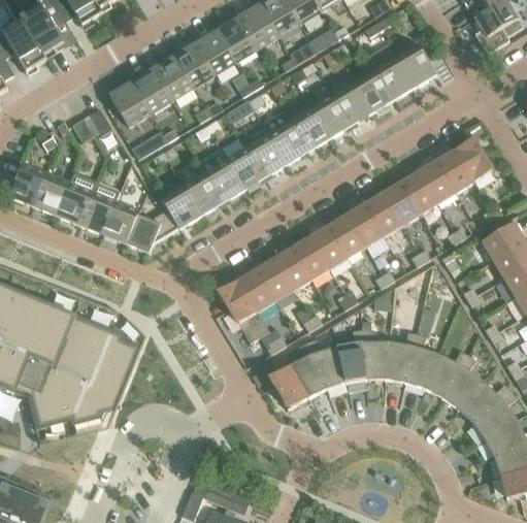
[(21,18),(23,22),(24,22),(43,55),(44,54),(64,42),(56,28),(66,22),(53,0),(37,0),(40,5),(21,18)]
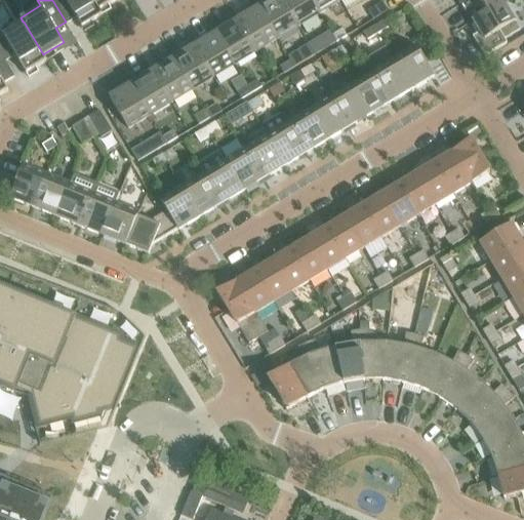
[(52,0),(66,22),(76,15),(81,25),(103,12),(99,7),(98,8),(93,0),(52,0)]
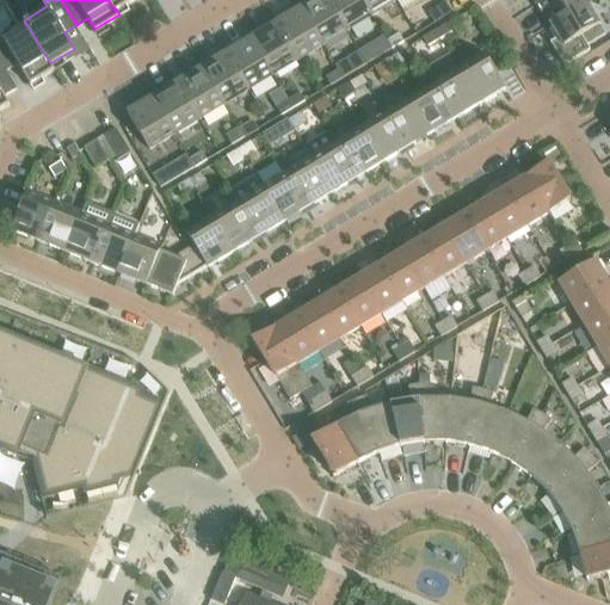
[(109,0),(115,10),(116,8),(130,0),(109,0)]
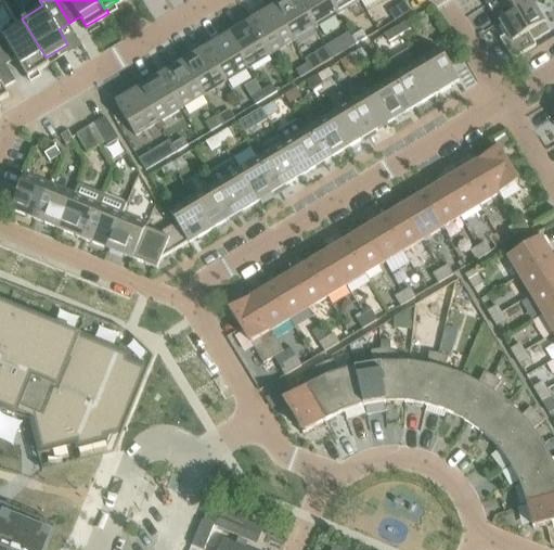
[(280,0),(272,4),(293,38),(316,24),(300,0),(280,0)]
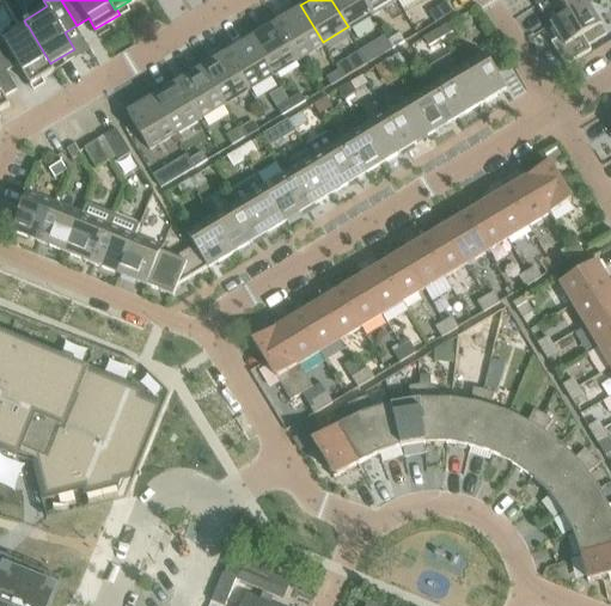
[(331,0),(348,26),(372,12),(365,0),(331,0)]
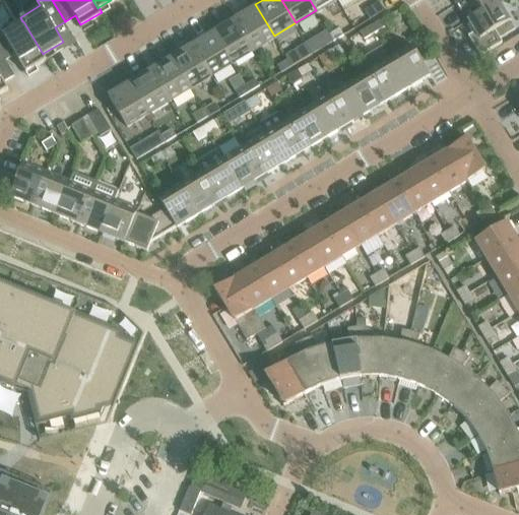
[(310,0),(316,10),(333,0),(310,0)]
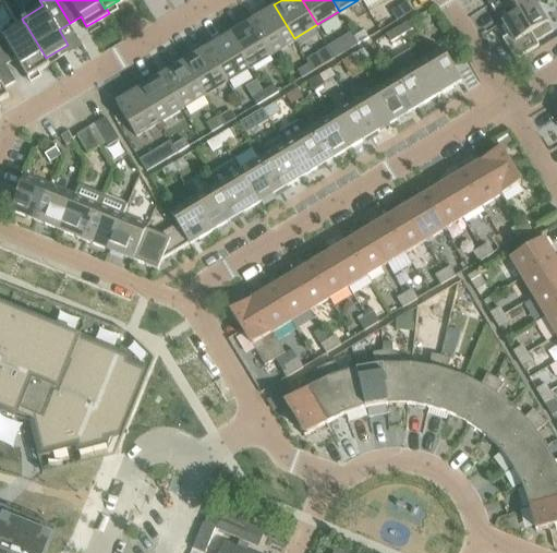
[(495,7),(503,19),(532,0),(491,0),(488,1),(493,8),(495,7)]
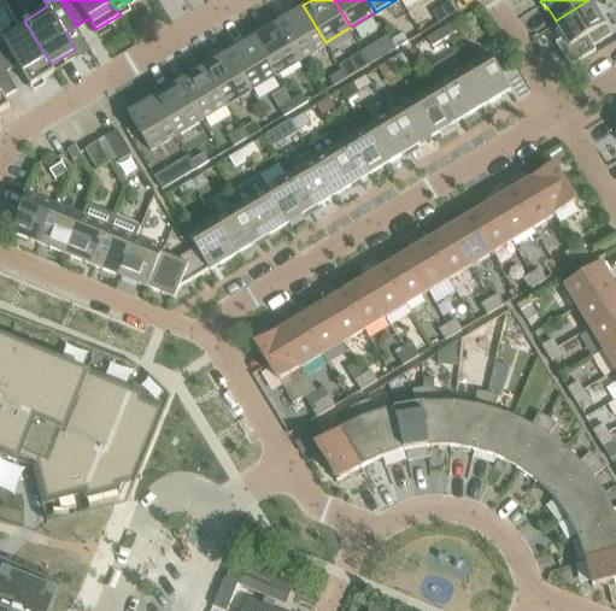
[(588,0),(556,21),(564,34),(555,40),(569,63),(596,47),(592,42),(610,31),(592,0),(588,0)]
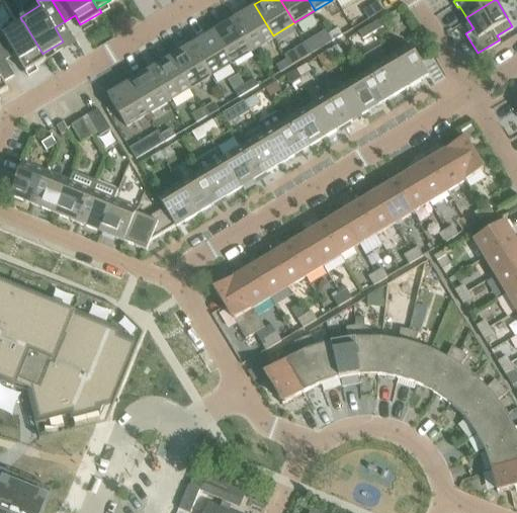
[(273,35),(254,4),(234,17),(252,48),(273,35)]
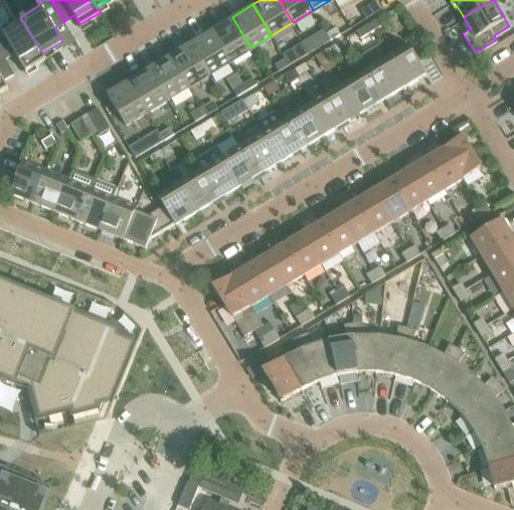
[(232,17),(211,29),(229,60),(250,47),(232,17)]
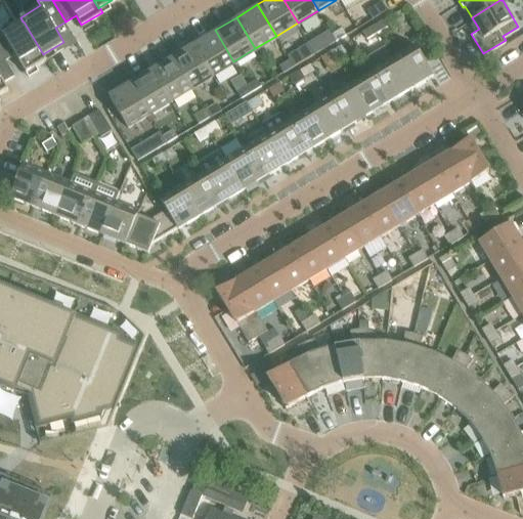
[(373,24),(377,31),(387,25),(383,17),(373,24)]
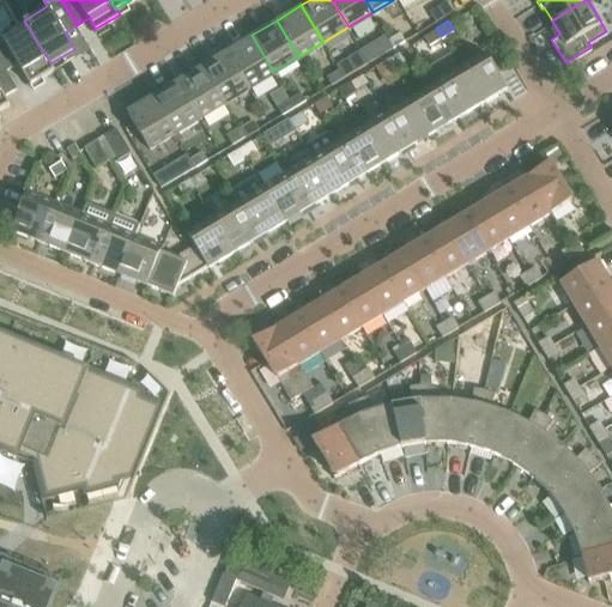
[(28,25),(26,25),(0,41),(0,60),(5,68),(6,68),(17,61),(30,83),(54,68),(52,62),(50,64),(28,25)]
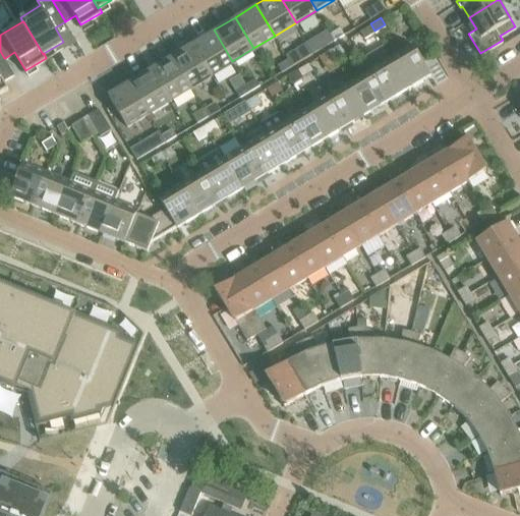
[(374,31),(370,23),(361,30),(365,36),(374,31)]
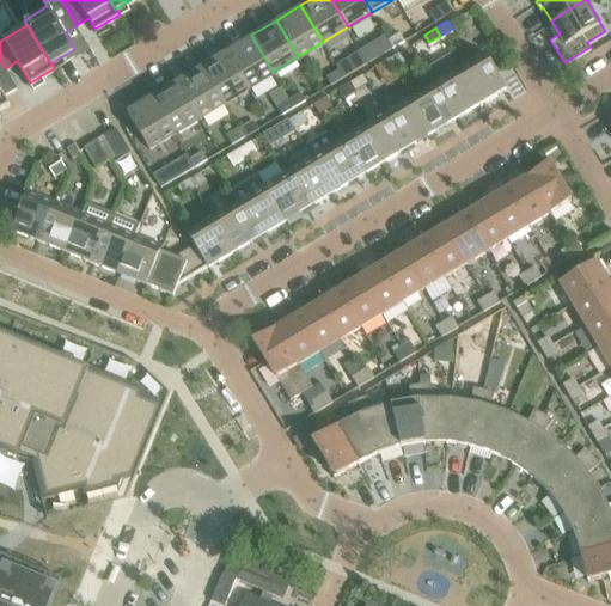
[(389,37),(393,46),(404,38),(399,30),(389,37)]
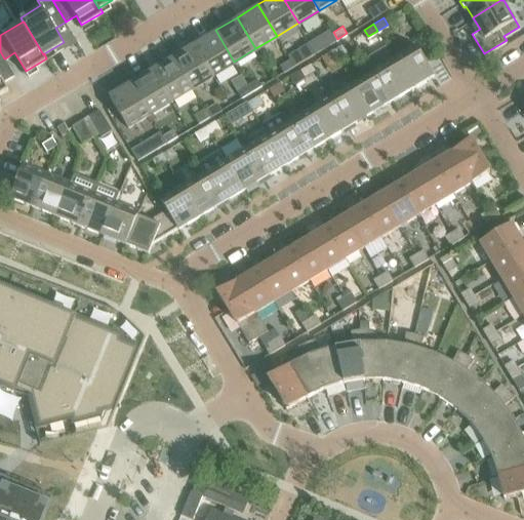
[(194,43),(213,74),(234,62),(215,30),(194,43)]
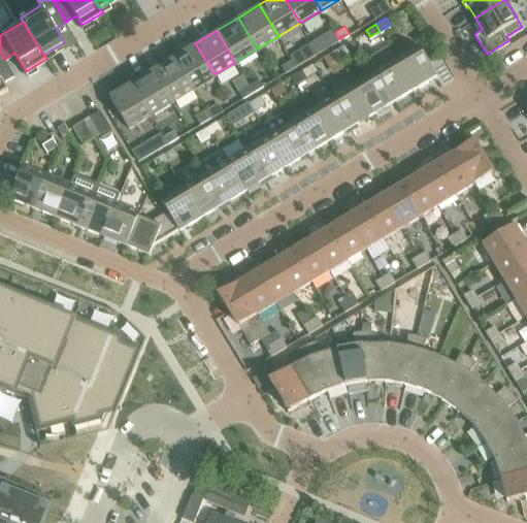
[(339,39),(335,32),(324,38),(328,45),(339,39)]
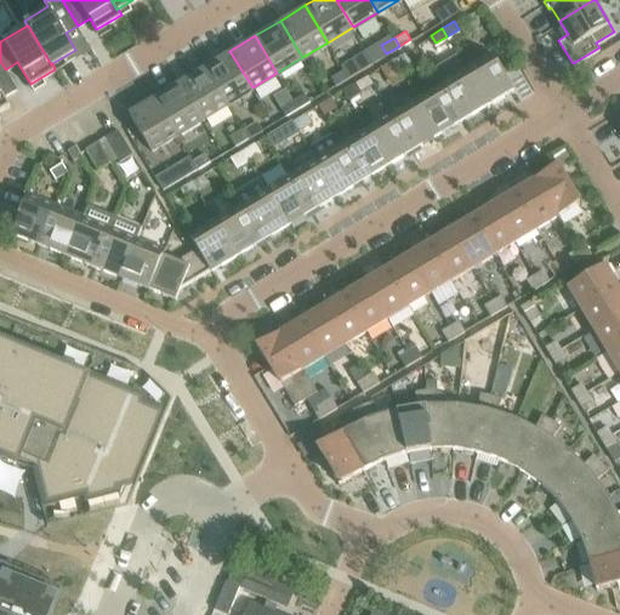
[(465,66),(487,102),(513,86),(490,50),(465,66)]
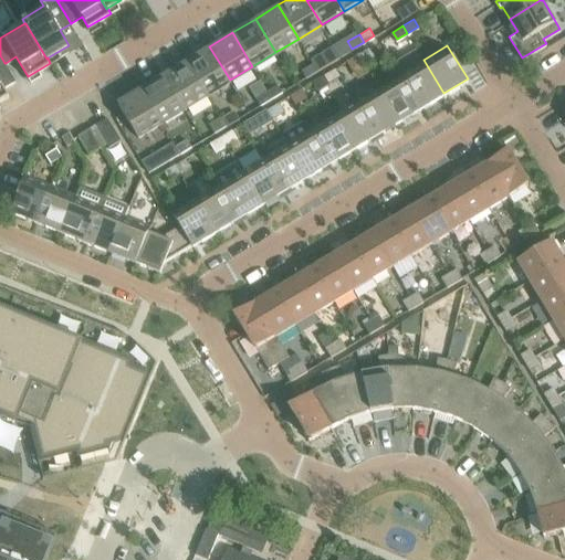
[(187,60),(207,93),(230,80),(209,46),(187,60)]
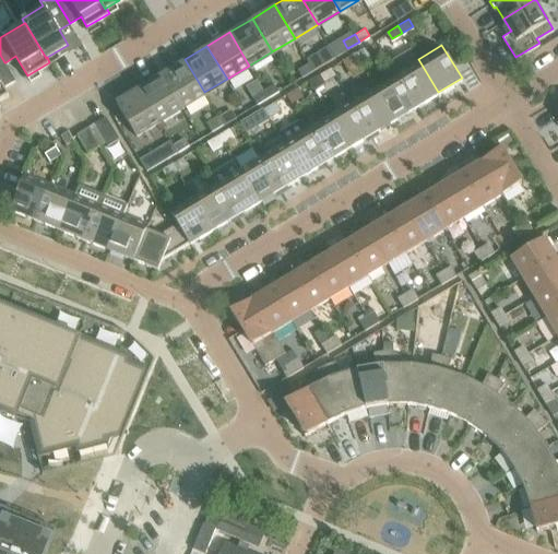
[(353,52),(357,60),(368,54),(364,46),(353,52)]
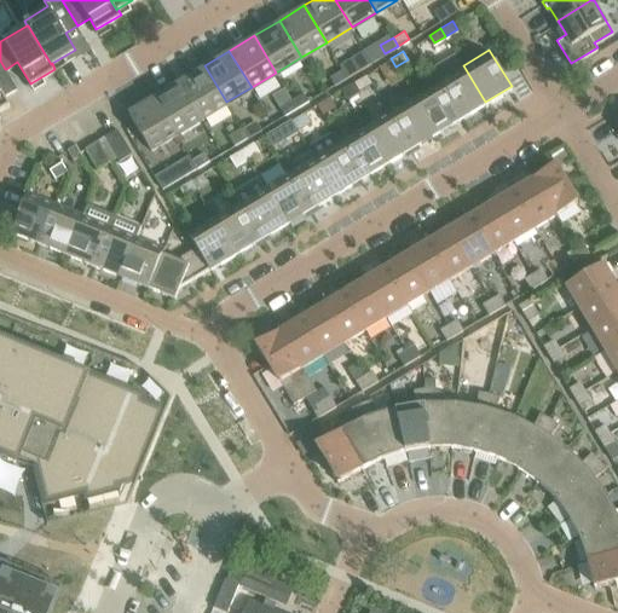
[(396,67),(391,58),(380,65),(385,73),(396,67)]
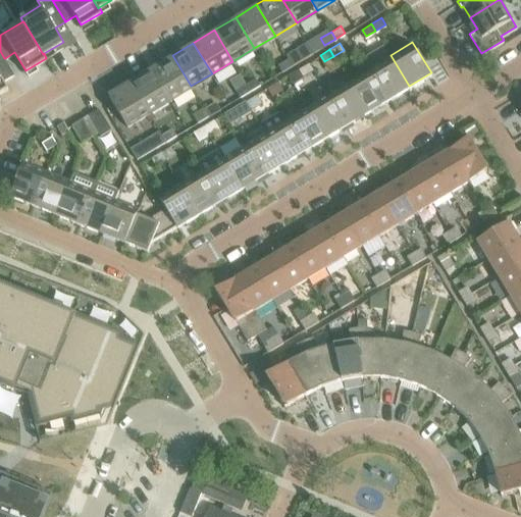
[(4,58),(0,51),(0,92),(8,88),(3,80),(14,73),(5,58),(4,58)]
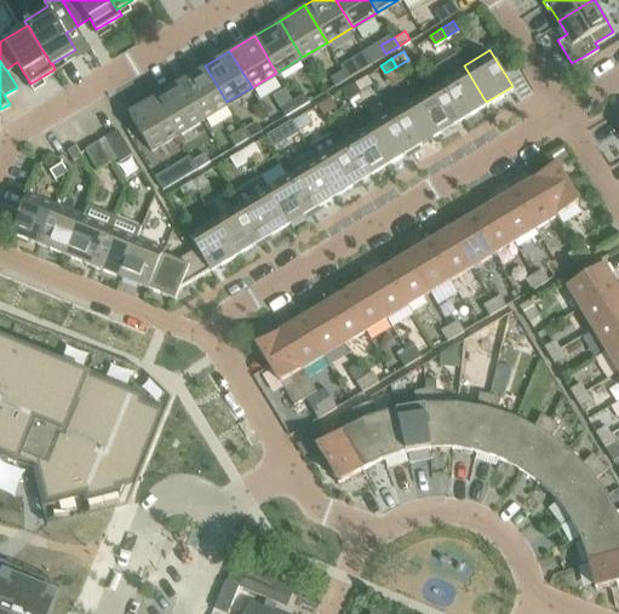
[(343,69),(348,76),(360,69),(355,62),(343,69)]
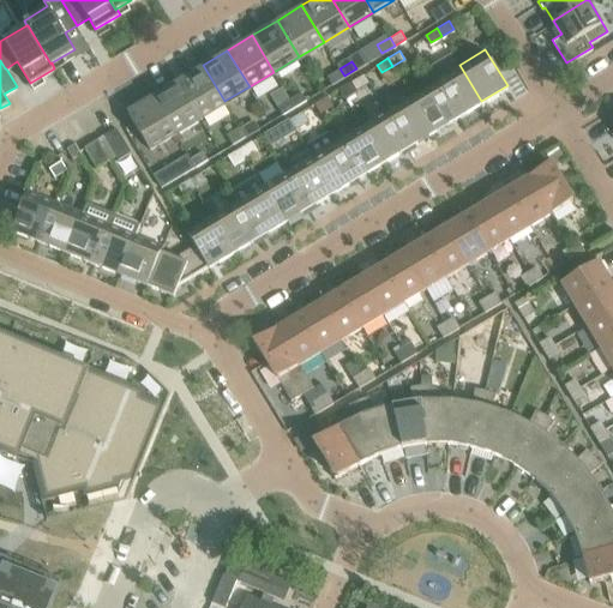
[(178,79),(200,116),(224,101),(203,65),(178,79)]
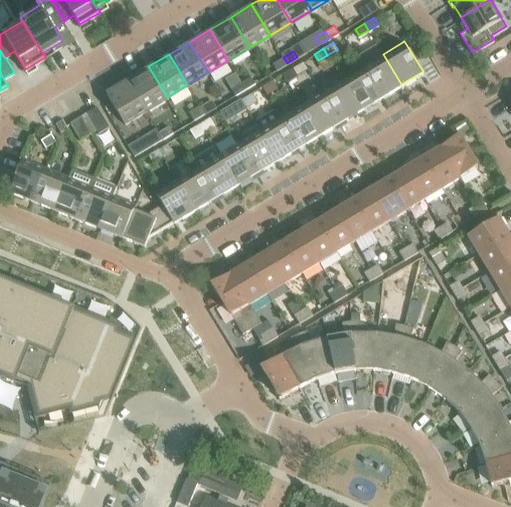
[(362,66),(380,97),(401,84),(383,54),(362,66)]
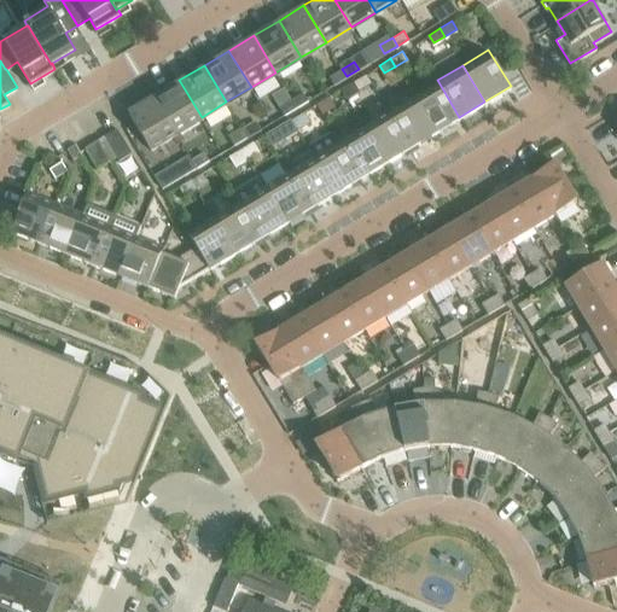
[(347,76),(342,69),(330,76),(335,83),(347,76)]
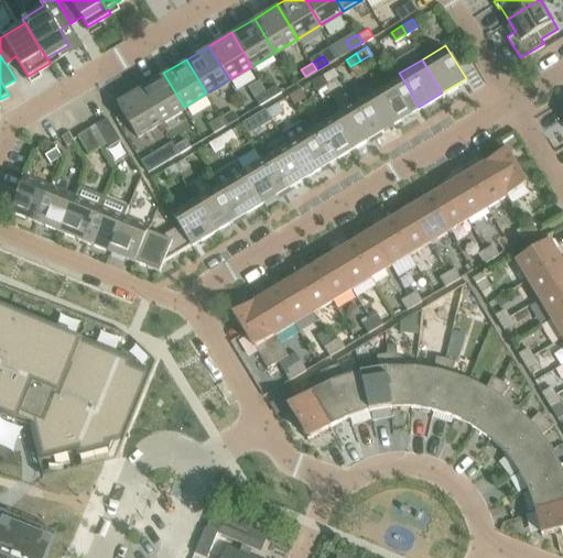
[(163,73),(141,87),(161,120),(184,107),(163,73)]
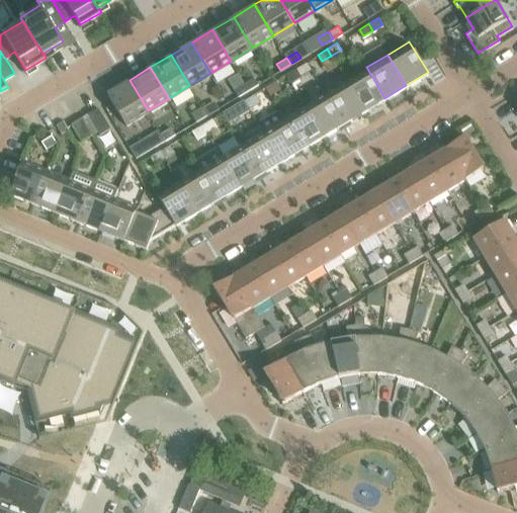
[(366,67),(346,79),(364,110),(384,98),(366,67)]
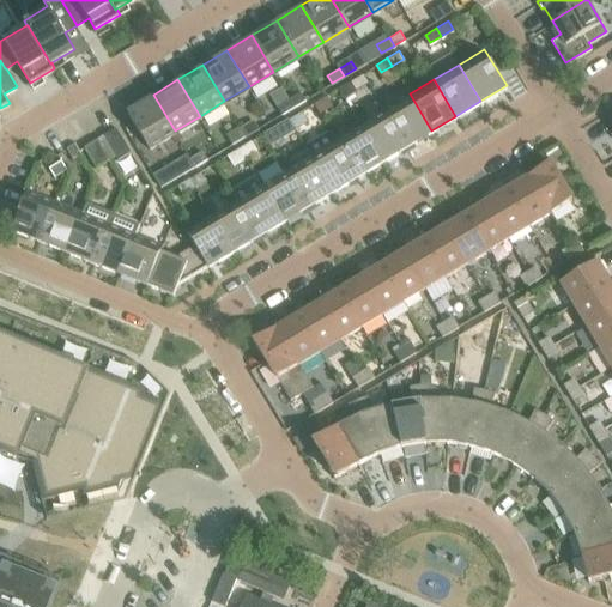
[(338,87),(343,95),(355,87),(350,80),(338,87)]
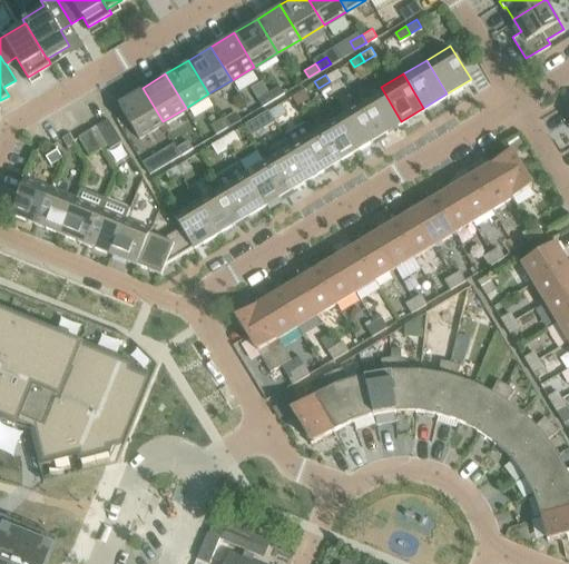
[(270,91),(273,98),(284,91),(280,85),(270,91)]
